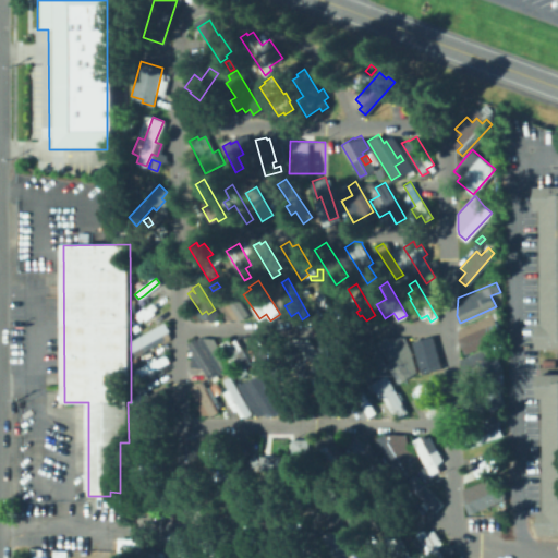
[(230,286),(249,314),(241,318),(237,314),(234,315),(226,302),(228,301),(221,291),(230,286)]
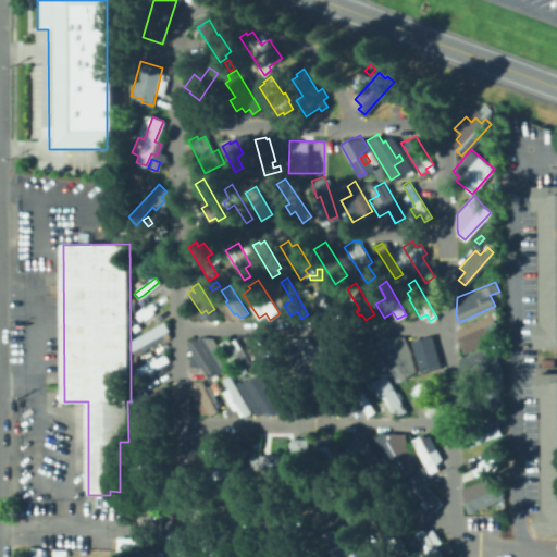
[(333,318),(329,313),(325,316),(317,306),(321,302),(311,292),(319,285),(341,311),(333,318)]
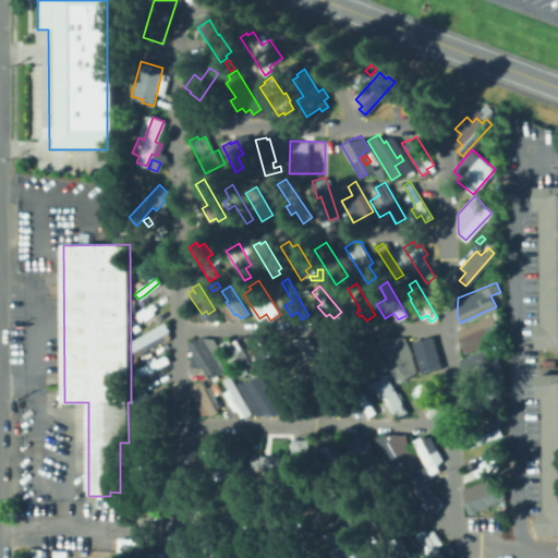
[(140,319),(135,314),(158,296),(162,301),(140,319)]
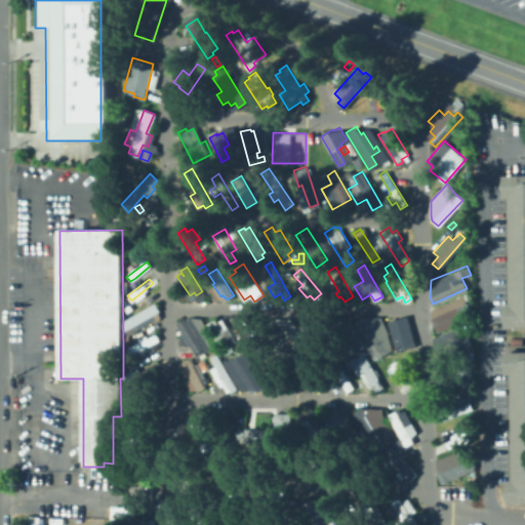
[(437,332),(434,324),(447,318),(445,313),(459,307),(465,319),(437,332)]
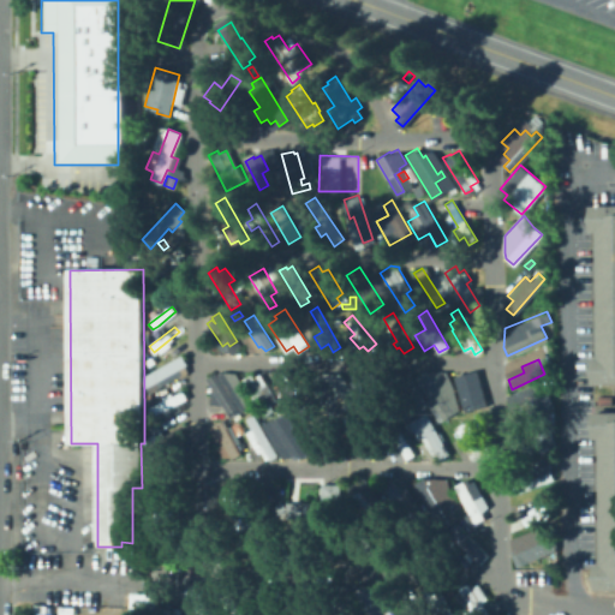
[(245,407),(231,417),(207,378),(224,369),(245,407)]
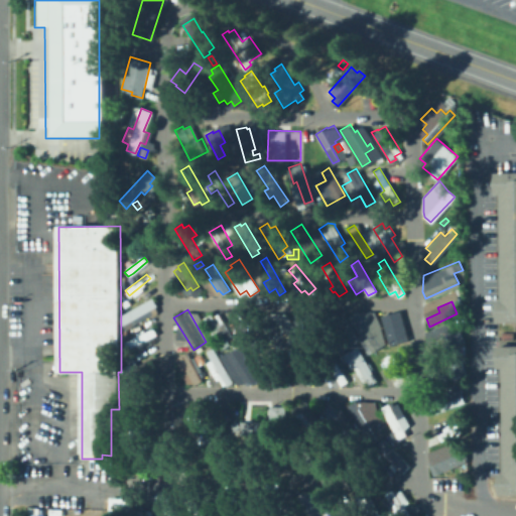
[(398,309),(401,317),(403,316),(405,324),(403,325),(407,339),(385,345),(381,329),(384,328),(380,314),(398,309)]
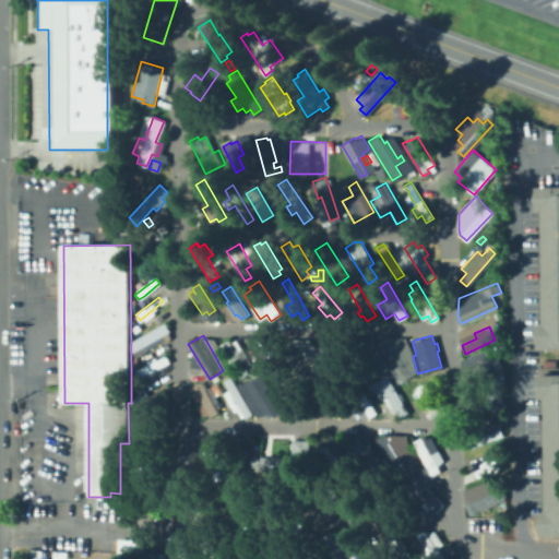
[(273,377),(250,341),(257,336),(263,346),(268,343),(268,342),(273,339),(281,349),(275,353),(283,366),(277,369),(280,372),(273,377)]
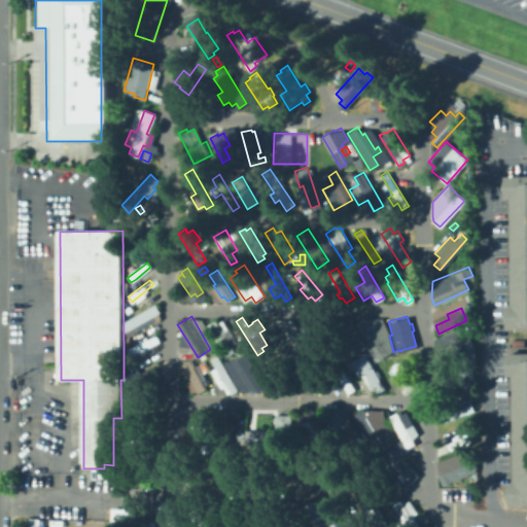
[(346,356),(323,323),(331,317),(354,350),(346,356)]
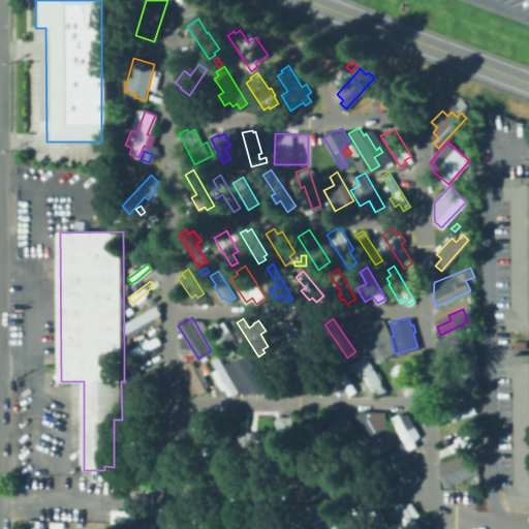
[(381,360),(358,323),(365,319),(371,318),(374,319),(383,319),(393,352),(381,360)]
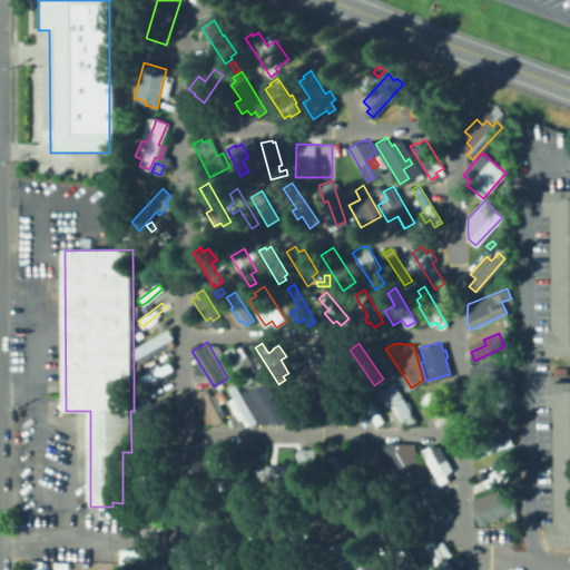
[(304,344),(313,356),(308,360),(320,376),(308,384),(288,352),(298,345),(300,347),(304,344)]
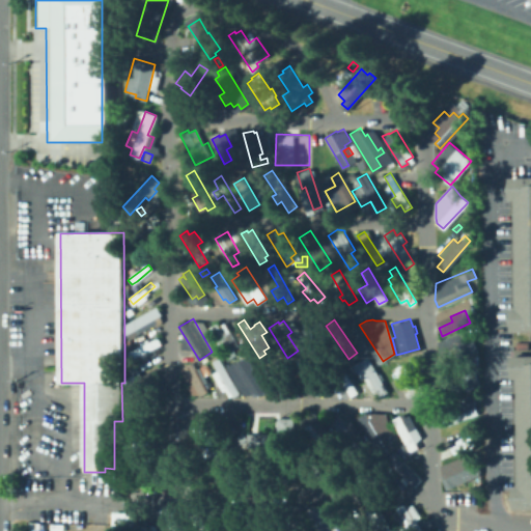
[(327,352),(318,357),(300,325),(307,320),(327,352)]
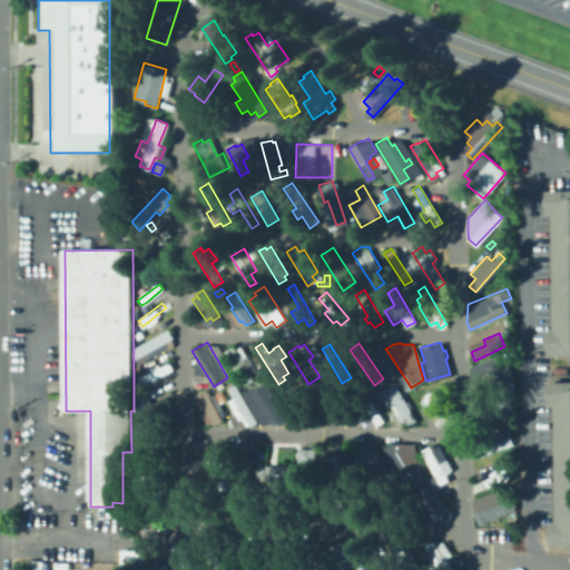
[(233,345),(235,349),(241,345),(255,370),(249,373),(253,380),(245,384),(225,351),(233,345)]
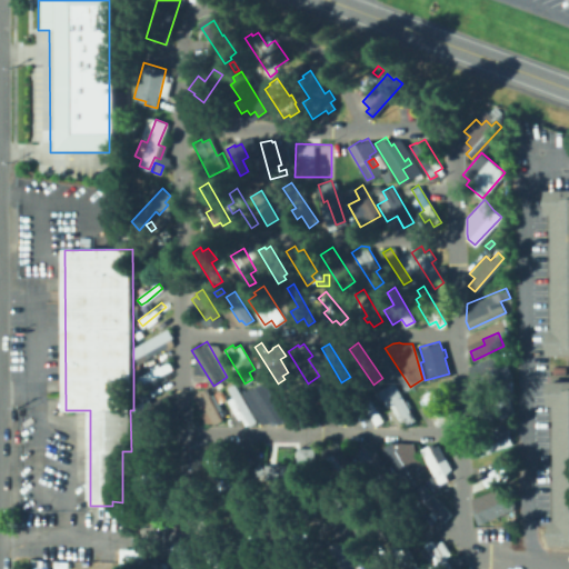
[(380,371),(378,367),(383,362),(387,367),(380,371)]
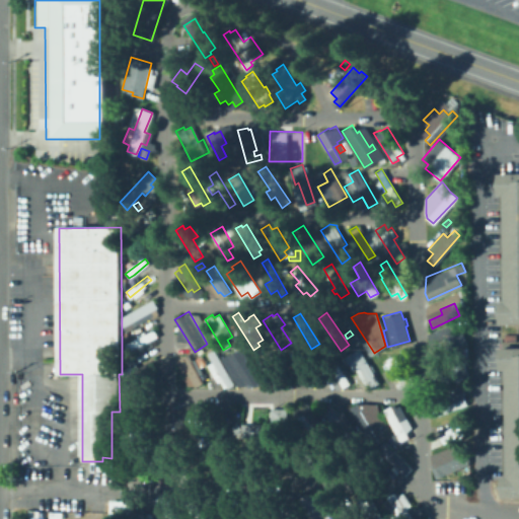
[(518,335),(518,342),(506,343),(506,335),(518,335)]
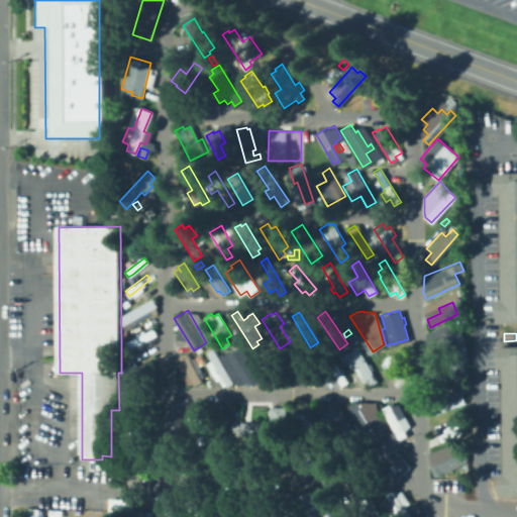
[(443,335),(445,341),(458,335),(461,342),(429,355),(426,348),(432,346),(429,340),(443,335)]
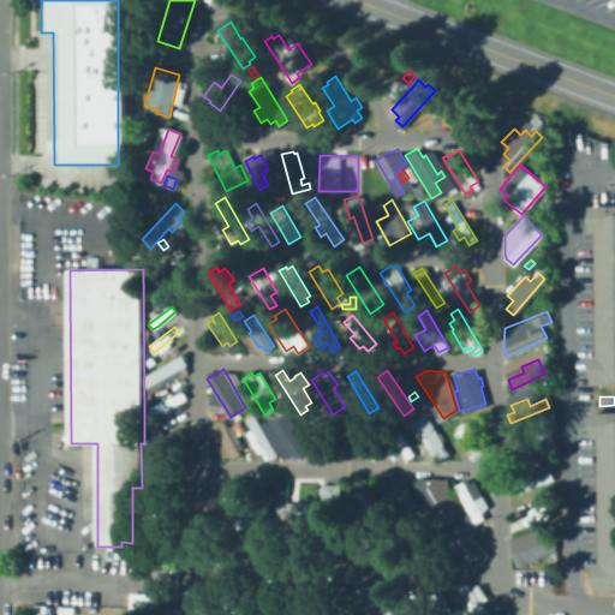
[(284,412),(292,427),(310,454),(302,459),(299,455),(294,458),(275,428),(272,431),(264,422),(273,417),(275,422),(278,421),(276,417),(284,412)]
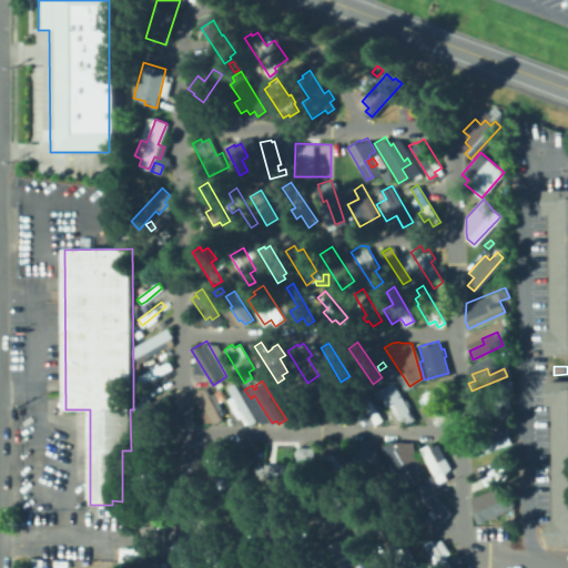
[(405,423),(403,418),(397,421),(388,404),(385,406),(377,389),(393,381),(402,399),(405,398),(408,405),(406,406),(413,419),(405,423)]
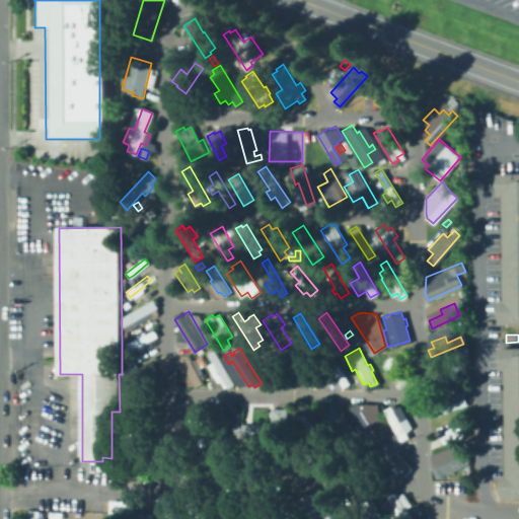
[(219,359),(233,383),(227,387),(225,383),(220,386),(213,374),(218,371),(207,353),(213,349),(219,359)]
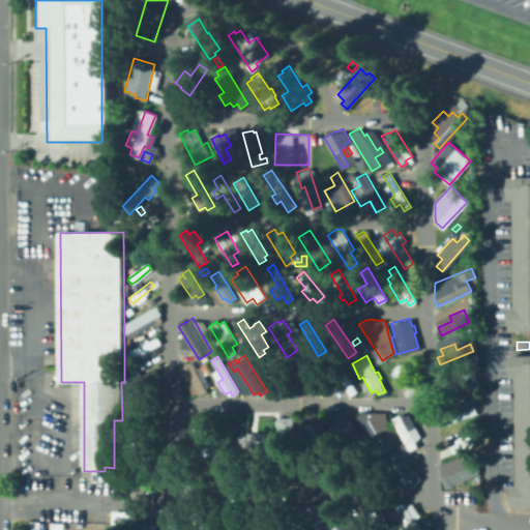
[(323,393),(322,390),(317,393),(305,374),(311,371),(307,365),(303,359),(308,356),(313,363),(316,361),(331,389),(323,393)]
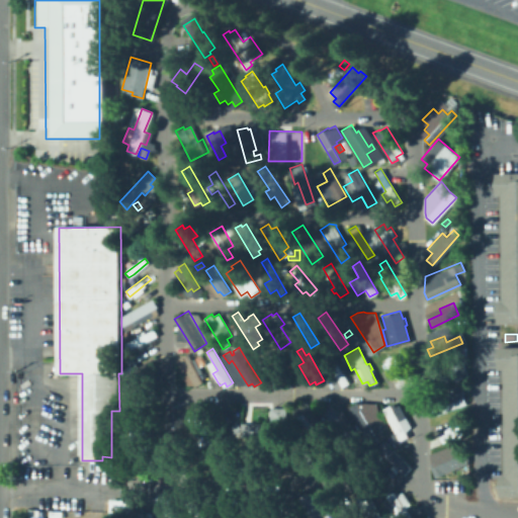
[(336,361),(348,382),(342,386),(338,380),(332,383),(320,362),(326,358),(323,354),(330,350),(336,361)]
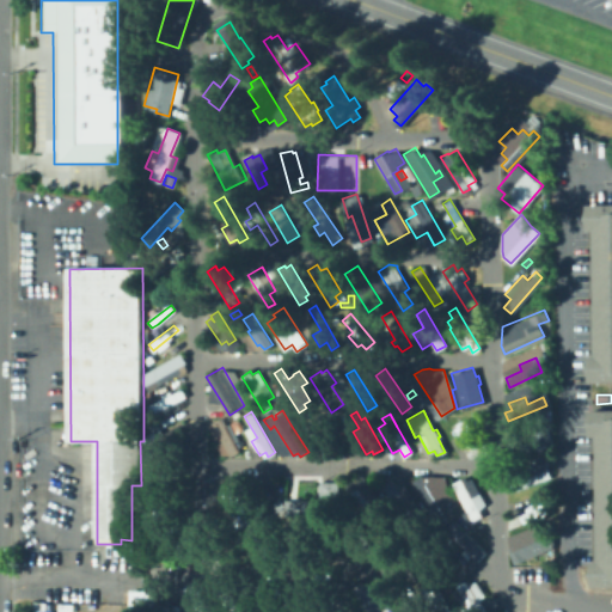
[(323,454),(304,424),(318,415),(338,444),(323,454)]
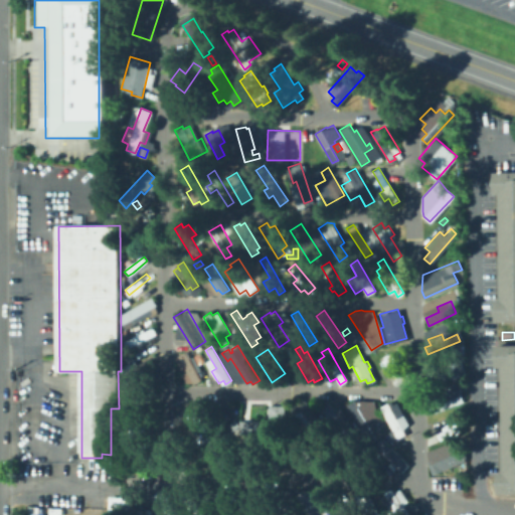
[(194,383),(185,380),(177,367),(180,366),(175,357),(184,351),(187,356),(200,379),(194,383)]
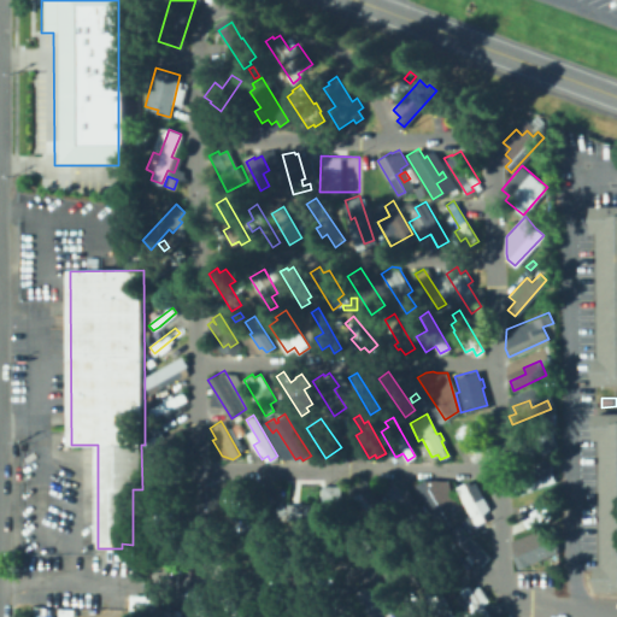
[(234,434),(230,425),(238,422),(242,430),(234,434)]
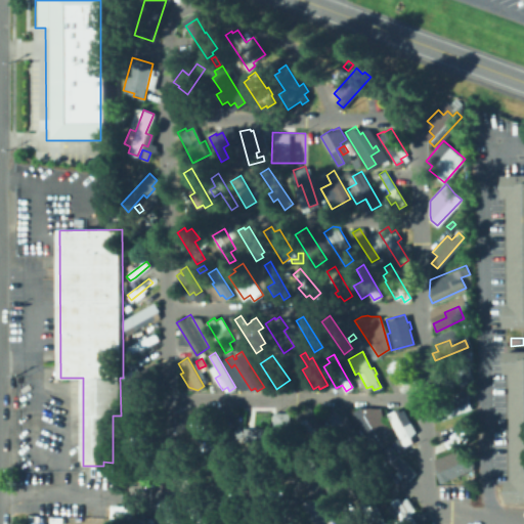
[(130,370),(126,363),(131,360),(135,367),(130,370)]
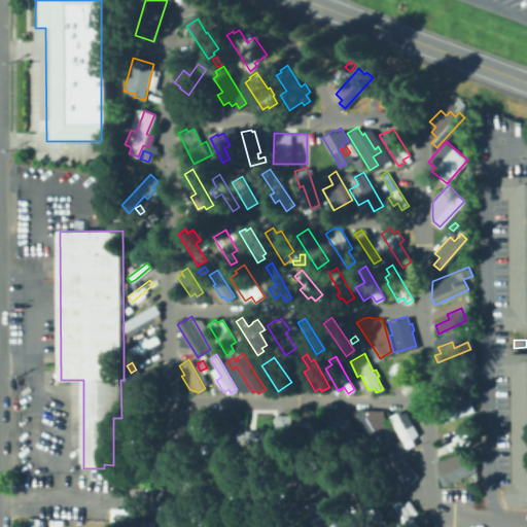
[(436,394),(433,388),(471,372),(473,379),(436,394)]
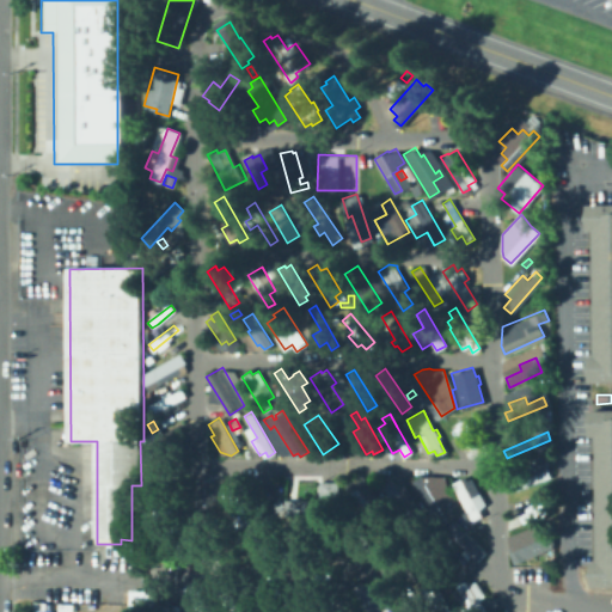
[(546,467),(550,475),(509,491),(506,483),(514,481),(512,475),(527,469),(530,473),(546,467)]
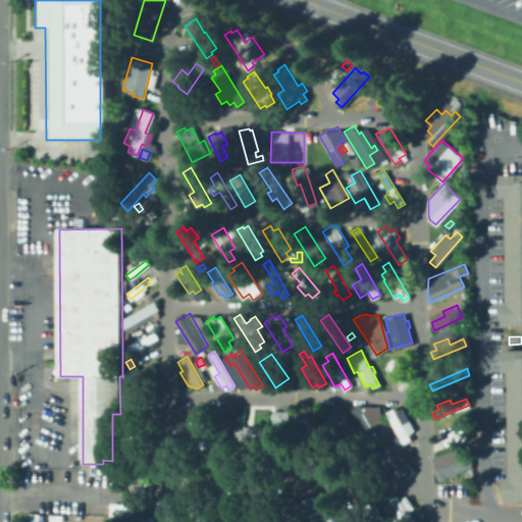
[(330,405),(336,416),(343,412),(351,424),(345,428),(353,441),(345,447),(322,410),(330,405)]
